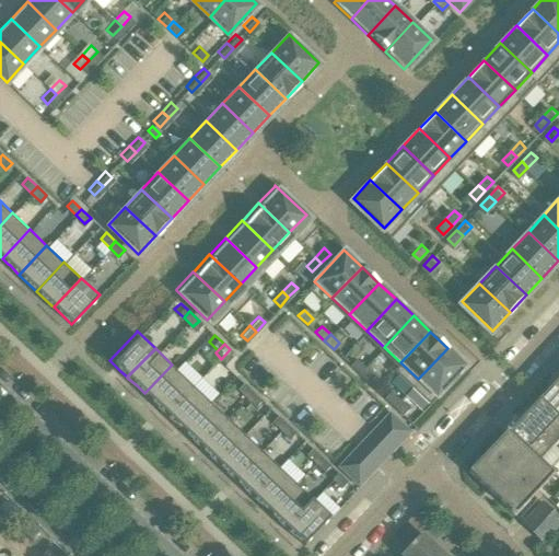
[(447,348),(418,379),(437,396),(466,365),(447,348)]
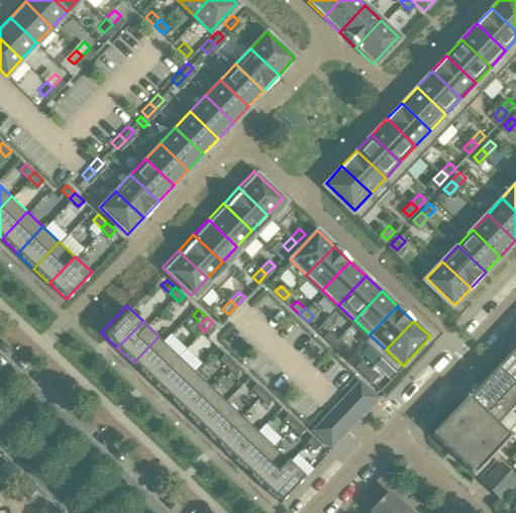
[(323,336),(331,344),(337,338),(328,330),(323,336)]
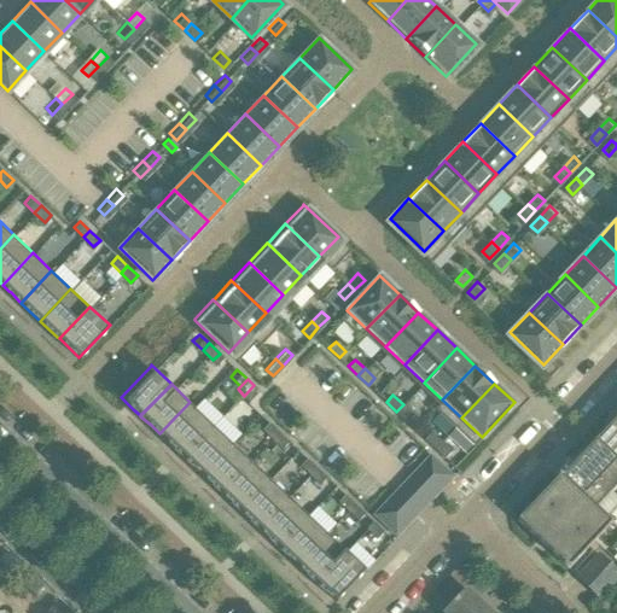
[(167,439),(179,453),(209,420),(209,419),(190,402),(159,433),(159,435),(163,437),(164,438),(167,439)]
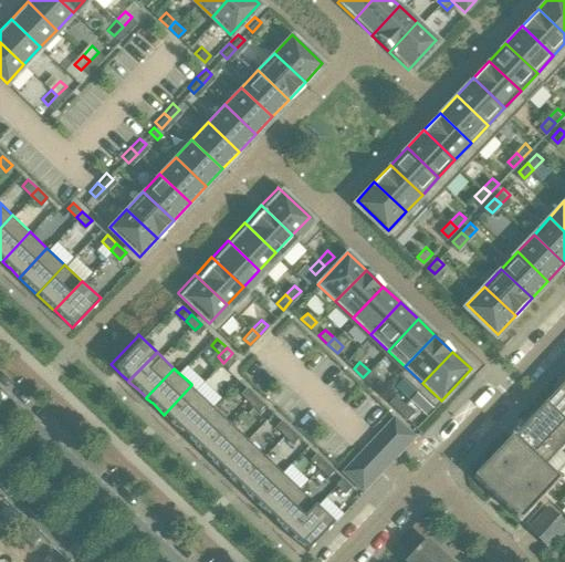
[(369,371),(363,377),(372,386),(378,380),(369,371)]
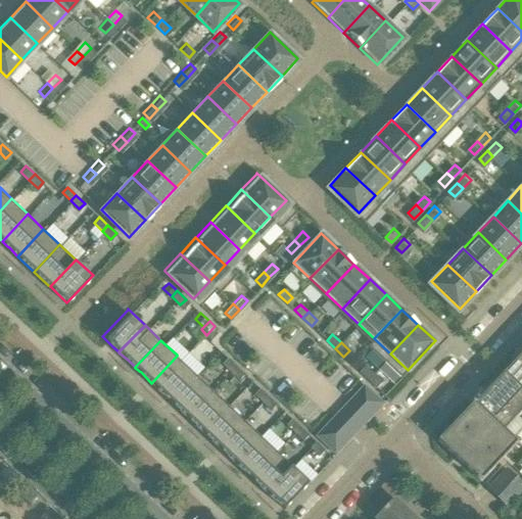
[(218,359),(226,367),(232,361),(224,352),(218,359)]
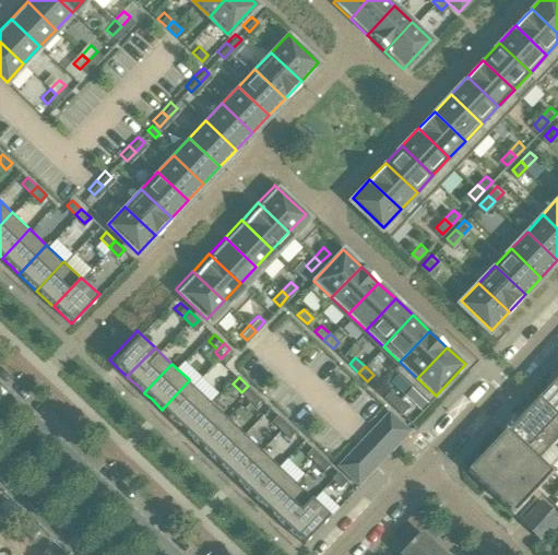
[(178,424),(178,425),(206,396),(189,379),(189,380),(162,410),(178,424)]
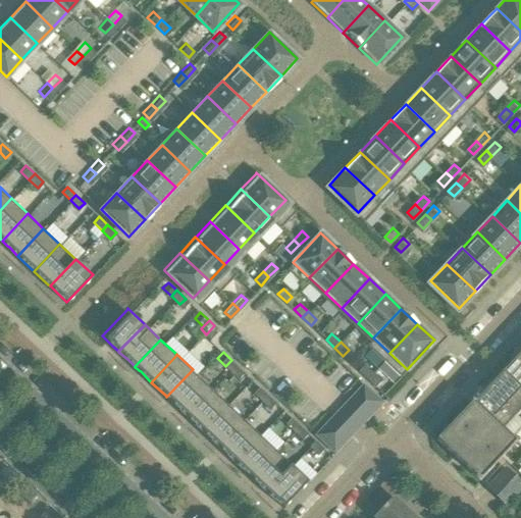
[(520,361),(514,355),(500,369),(520,390),(520,361)]
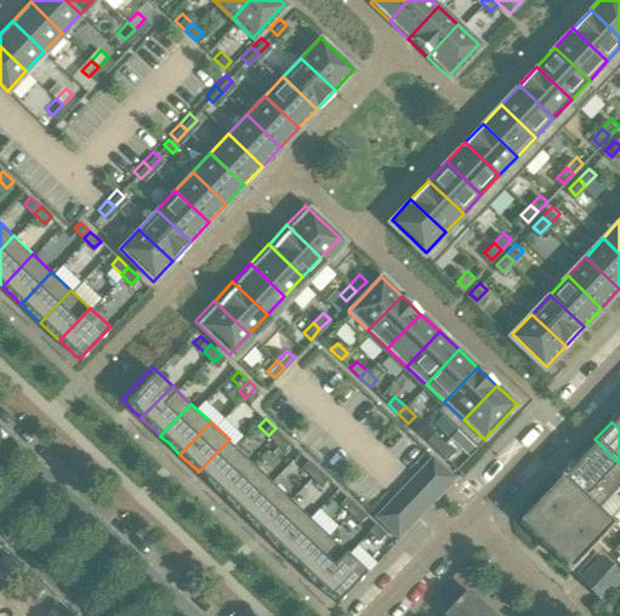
[(276,428),(268,435),(279,445),(285,438),(276,428)]
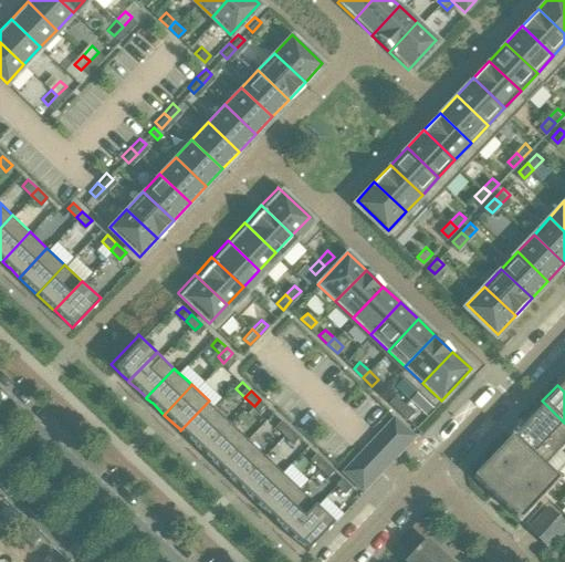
[(388,402),(397,410),(404,404),(395,395),(388,402)]
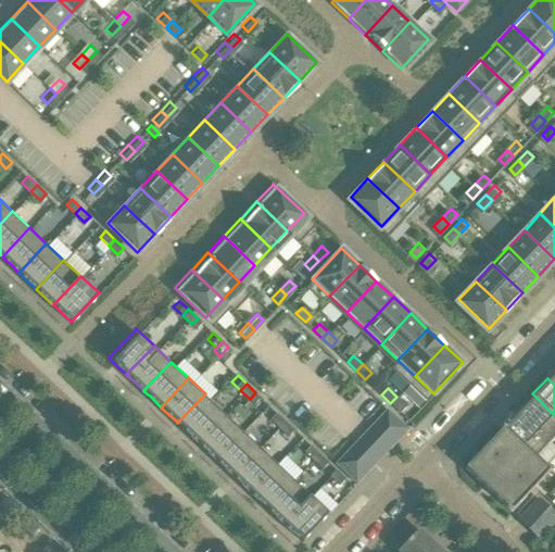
[(192,437),(194,439),(222,411),(222,410),(205,393),(177,423),(192,437)]
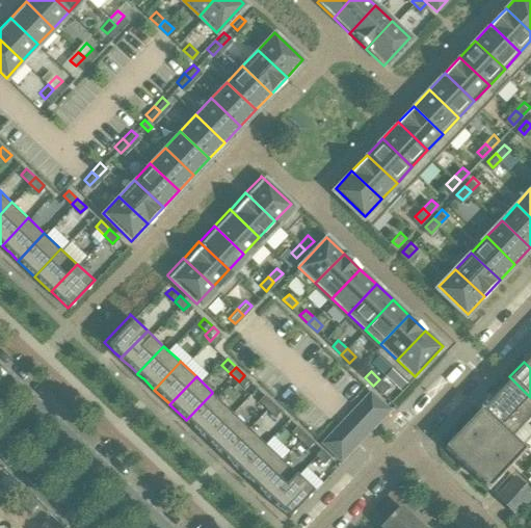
[(530,397),(509,376),(495,392),(525,421),(530,414),(530,397)]
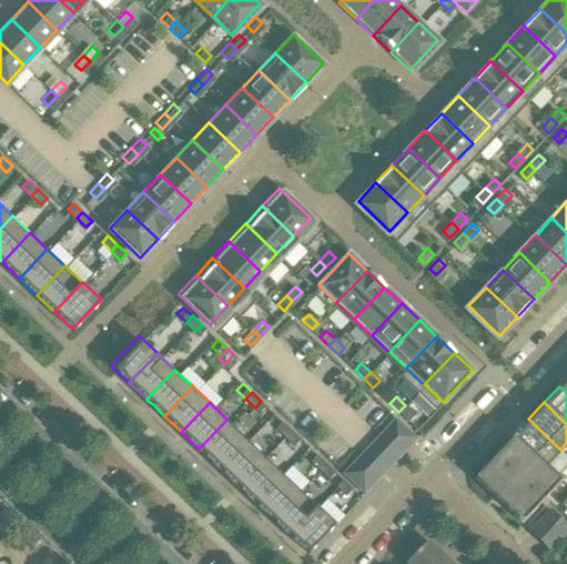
[(405,405),(398,412),(408,421),(414,414),(405,405)]
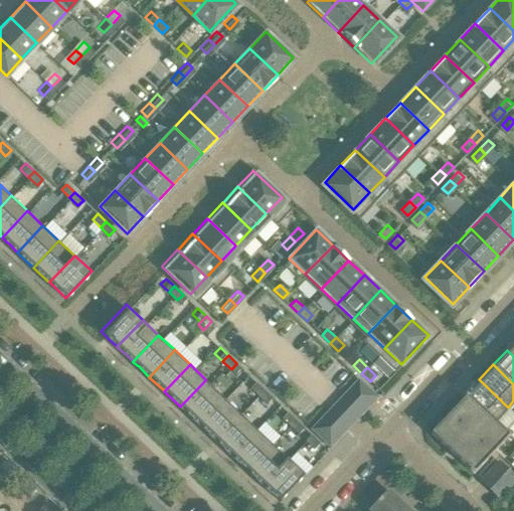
[(245,383),(254,391),(260,385),(251,377),(245,383)]
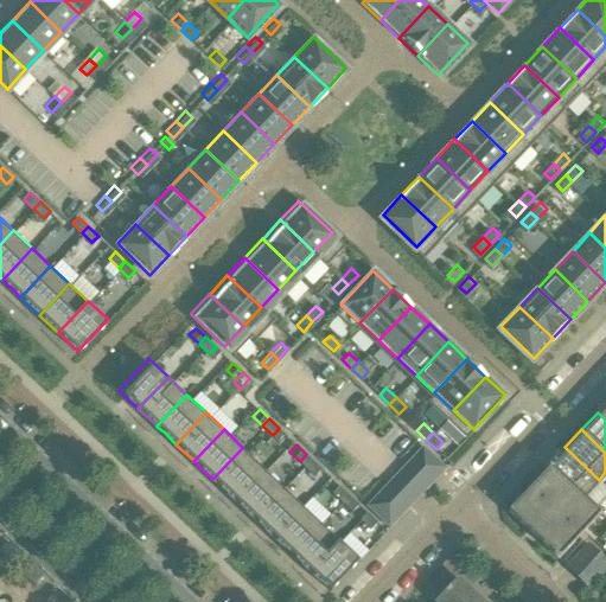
[(446,468),(421,444),(394,474),(365,505),(389,527),(418,498),(446,468)]
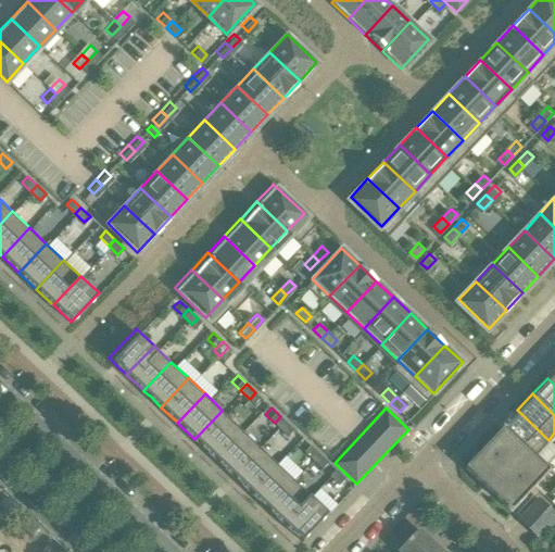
[(206,450),(212,455),(239,427),(239,426),(222,410),(222,411),(194,439),(203,447),(205,449),(206,450)]
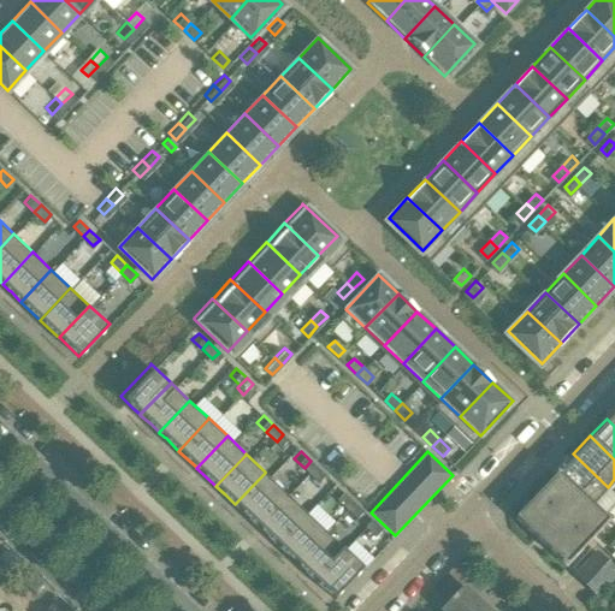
[(573,454),(556,472),(591,505),(592,504),(608,487),(573,454)]
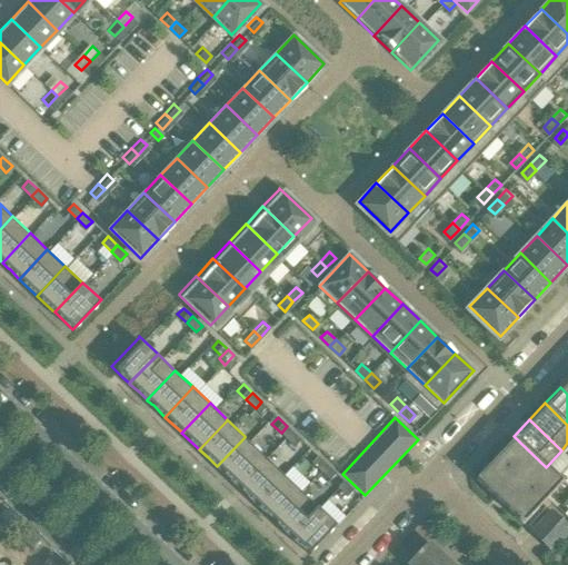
[(287,426),(281,433),(290,442),(297,435),(287,426)]
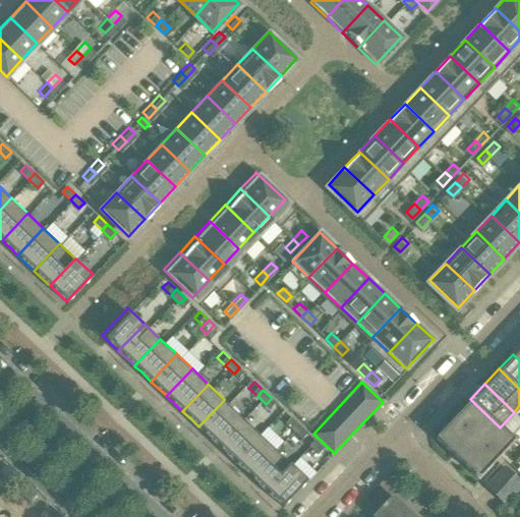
[(204,432),(214,442),(240,415),(240,414),(224,399),(224,400),(198,426),(204,432)]
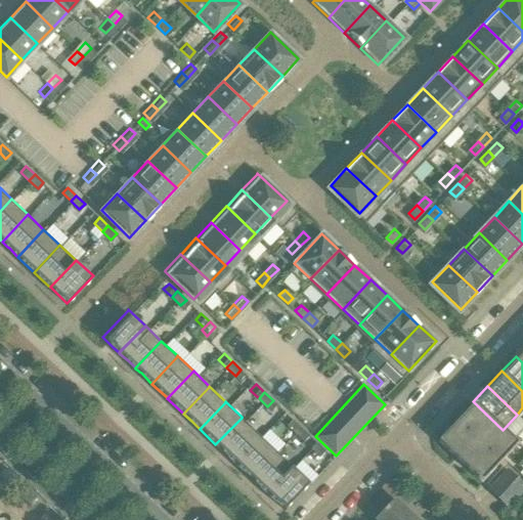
[(503,430),(473,401),(437,439),(480,480),(517,441),(504,429),(503,430)]
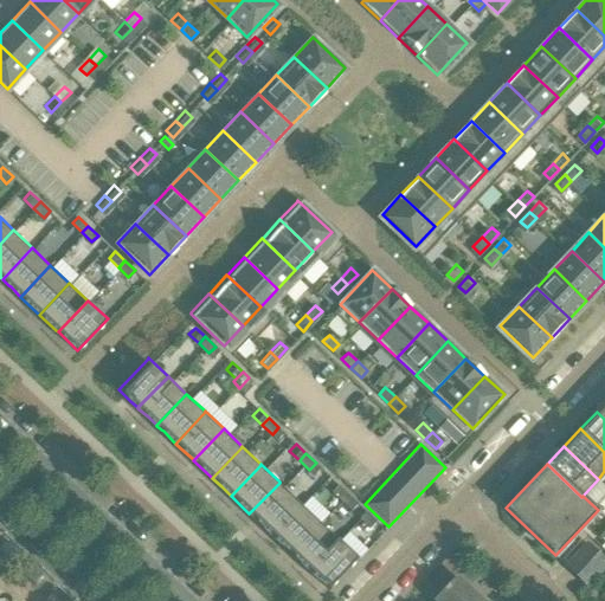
[(327,486),(336,496),(343,489),(333,479),(327,486)]
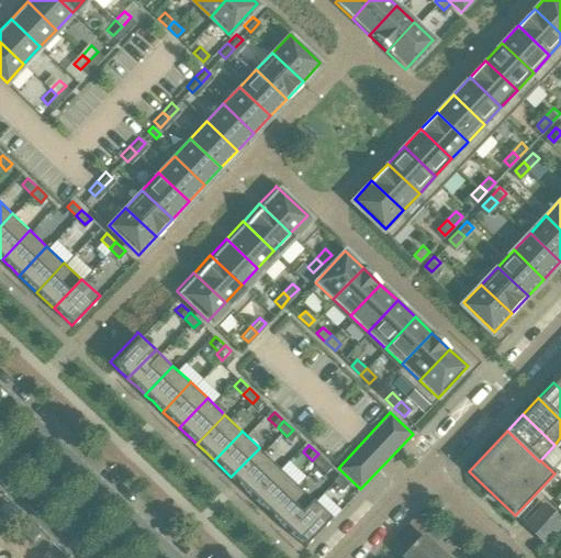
[(236,481),(248,492),(276,464),(259,447),(259,448),(231,477),(236,481)]
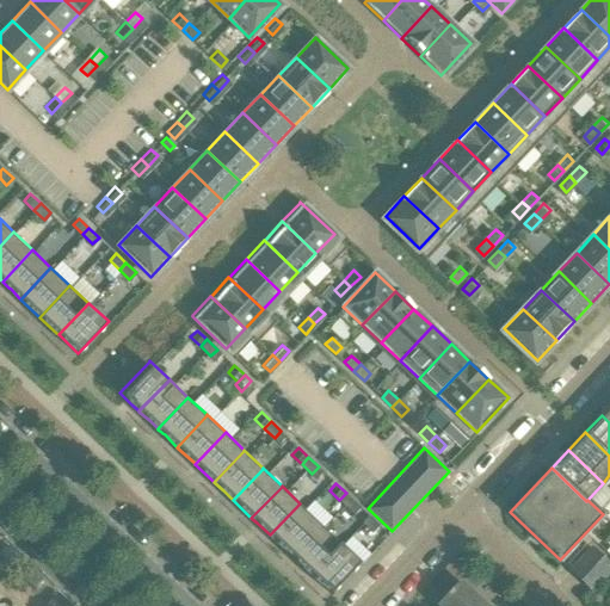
[(346,493),(339,500),(350,509),(356,502),(346,493)]
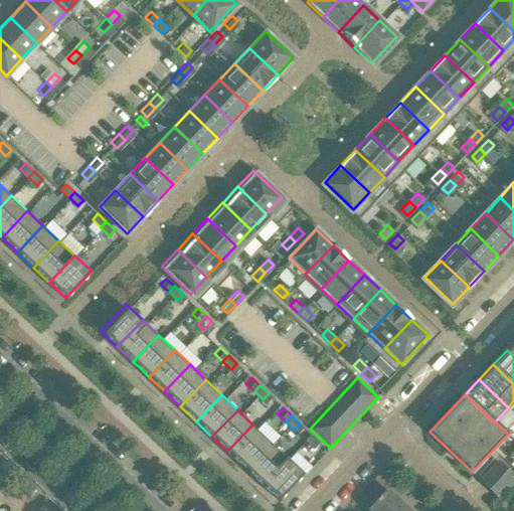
[(242,465),(243,466),(269,439),(252,424),(227,451),(230,454),(240,464),(242,465)]
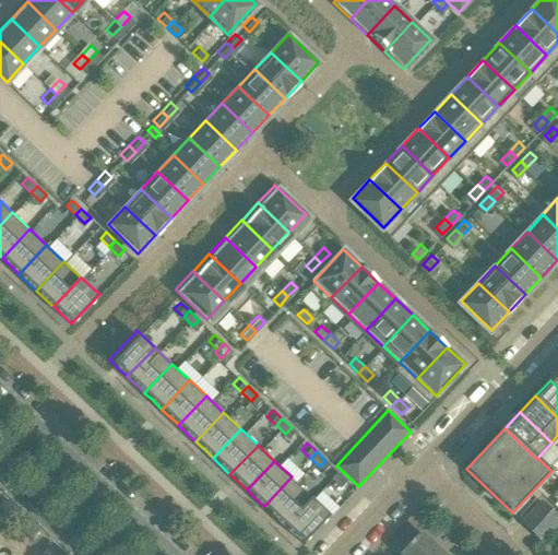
[(343,475),(333,468),(328,473),(336,482),(343,475)]
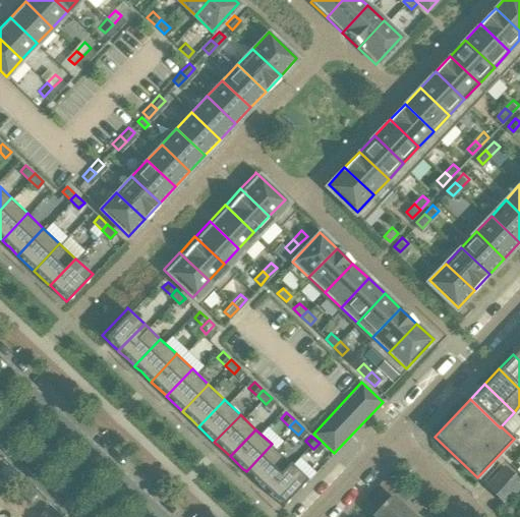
[(257,481),(263,486),(287,460),(288,459),(272,444),(246,471),(246,472),(257,481)]
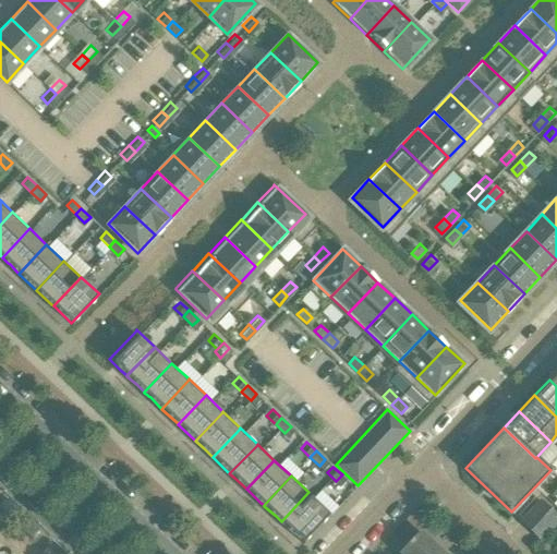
[(307,493),(281,521),(291,531),(299,539),(326,509),(309,492),(307,493)]
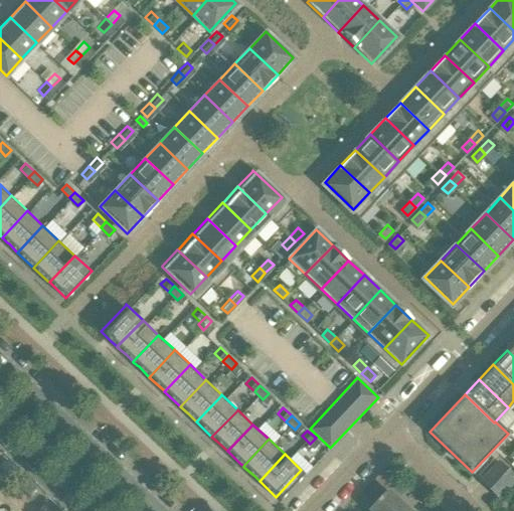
[(479,478),(489,487),(507,469),(498,460),(480,478),(479,477),(479,478)]
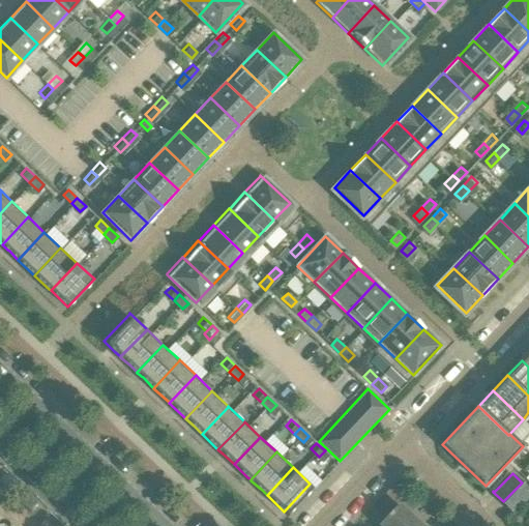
[(528,488),(522,483),(503,501),(513,512),(515,510),(513,509),(528,493),(528,488)]
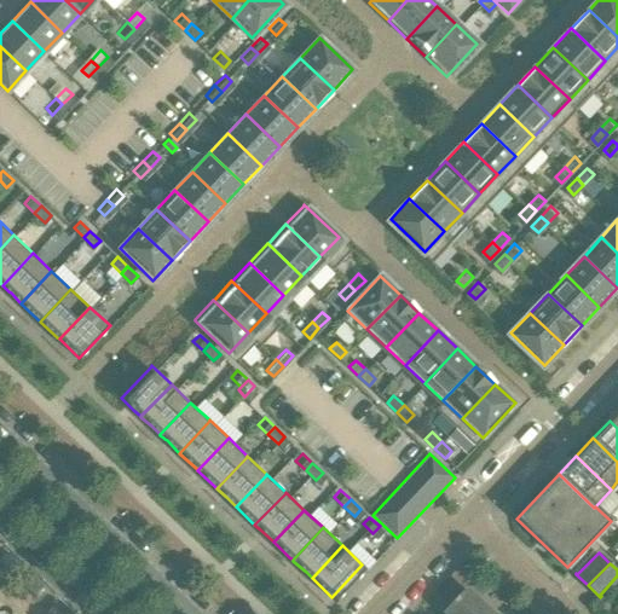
[(494,613),(466,588),(465,586),(442,610),(446,613),(494,613)]
